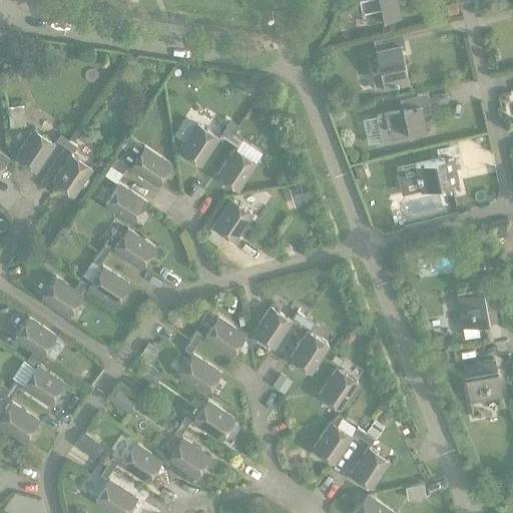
[(357,0),(360,12),(362,12),(365,23),(400,15),(396,0),(357,0)]
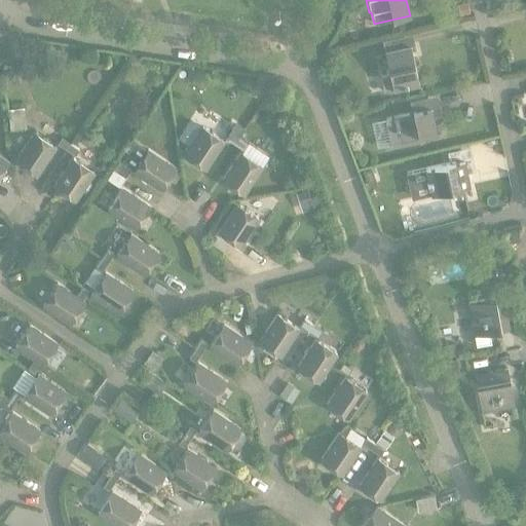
[(466,2),(457,4),(459,13),(468,11),(466,2)]
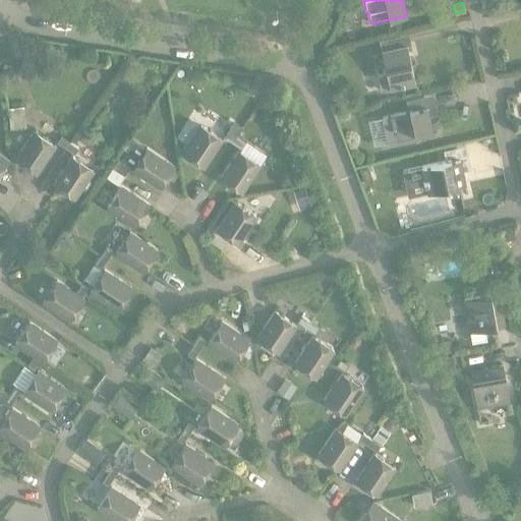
[(385,72),(377,73),(380,90),(414,82),(406,45),(388,49),(386,38),(378,40),(385,72)]
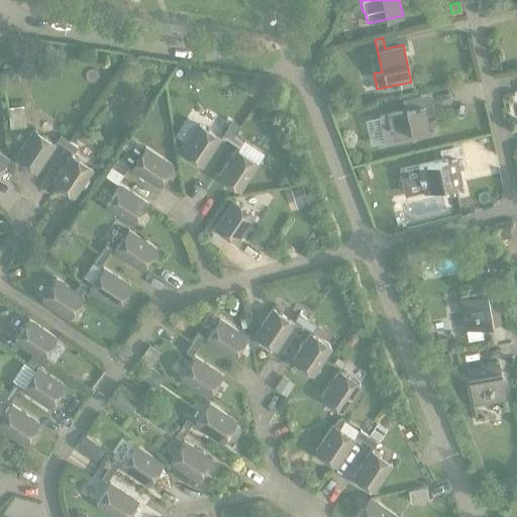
[(15,68),(4,69),(5,80),(16,79),(15,68)]
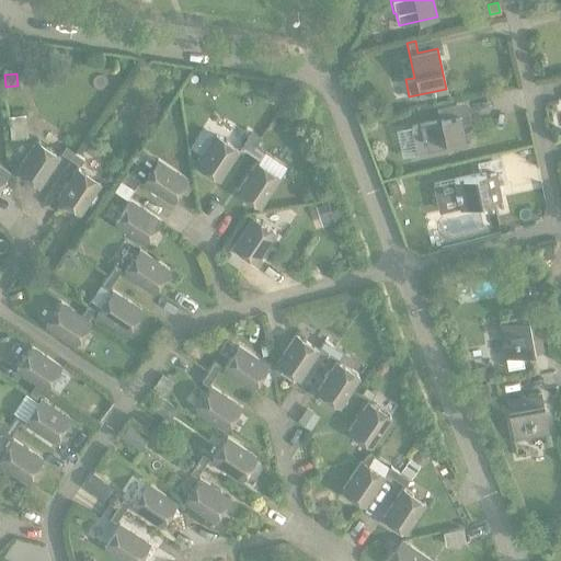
[(414,152),(414,153),(465,142),(461,126),(470,124),(467,113),(454,116),(451,104),(442,106),(444,118),(411,125),(416,152),(414,152)]
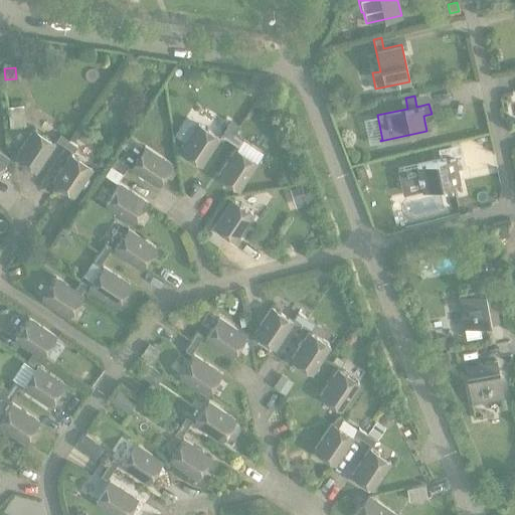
[(180,151),(200,164),(218,138),(197,124),(180,151)]
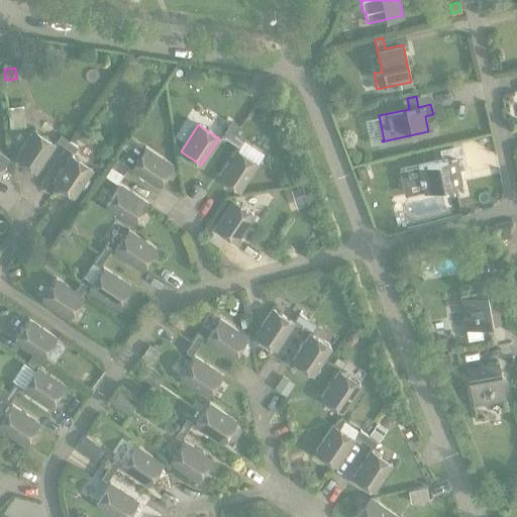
[(83,128),(78,136),(86,141),(91,133),(83,128)]
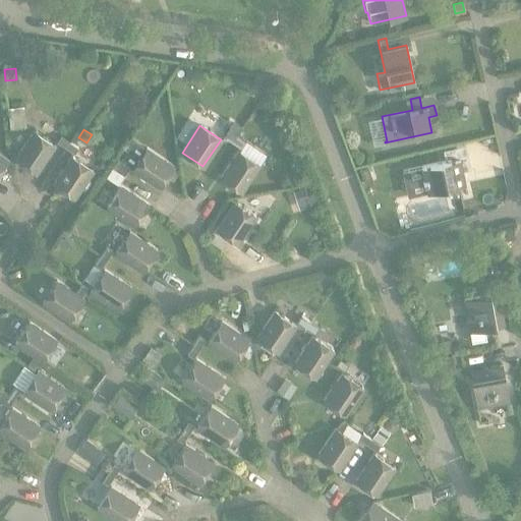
[(15,158),(36,171),(54,145),(34,130),(15,158)]
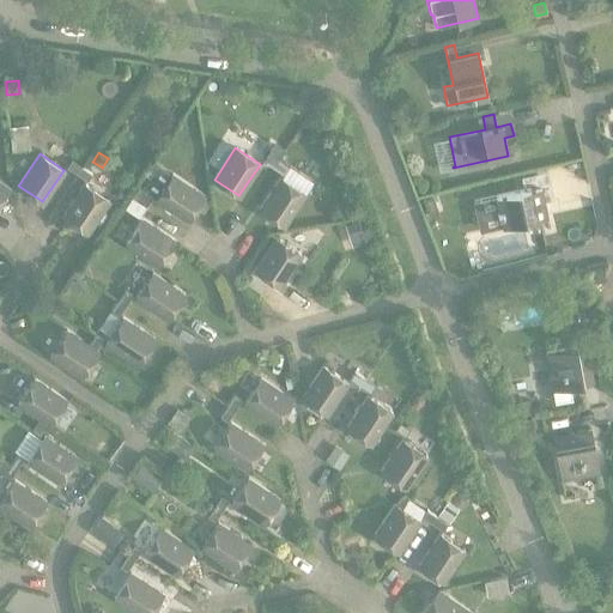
[(266,153),(261,159),(272,167),(277,161),(266,153)]
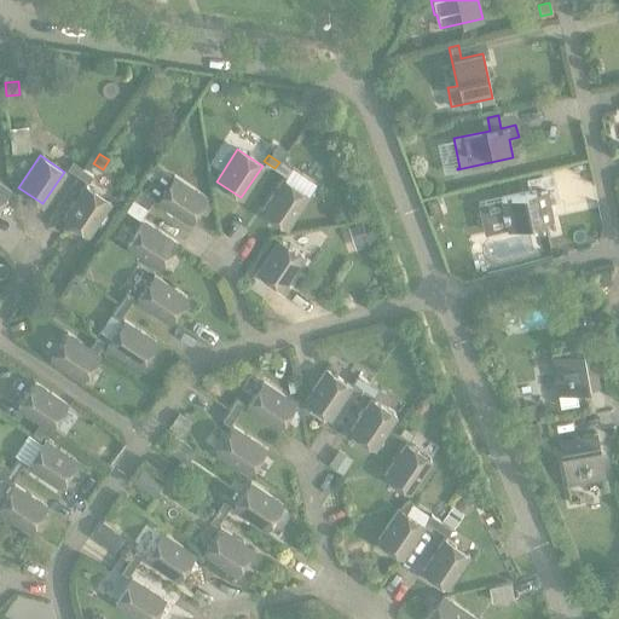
[(67,168),(76,175),(81,168),(71,161),(67,168)]
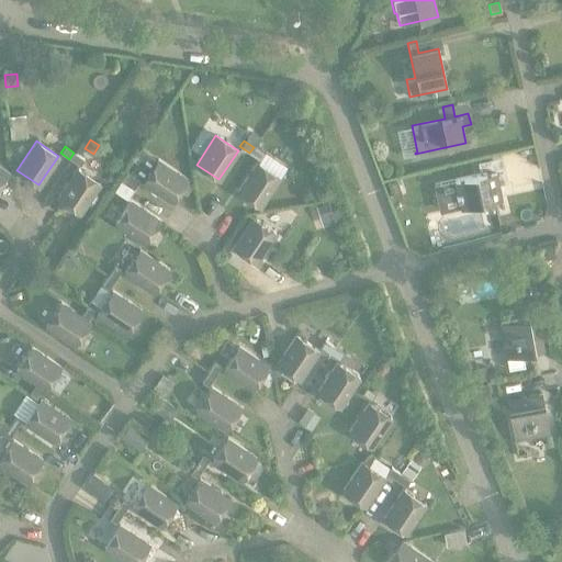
[(254,147),(249,153),(259,159),(263,153),(254,147)]
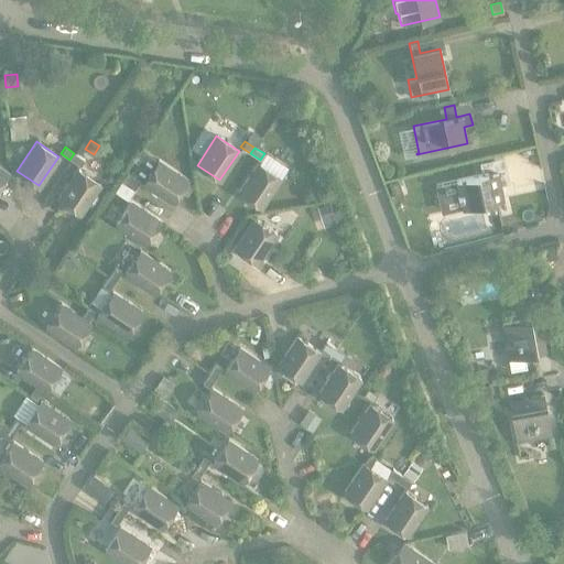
[(74,153),(69,160),(79,165),(84,159),(74,153)]
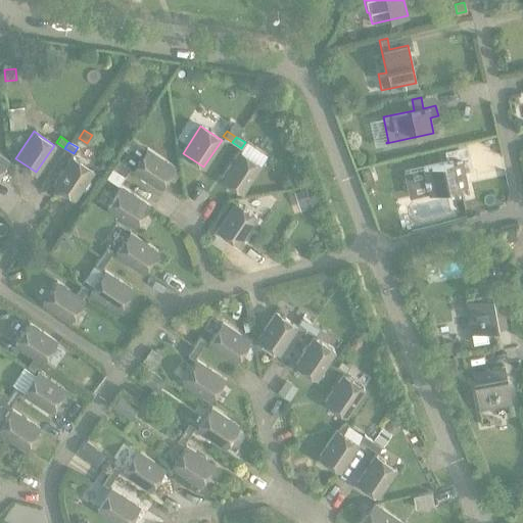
[(132,170),(159,187),(173,167),(146,148),(132,170)]
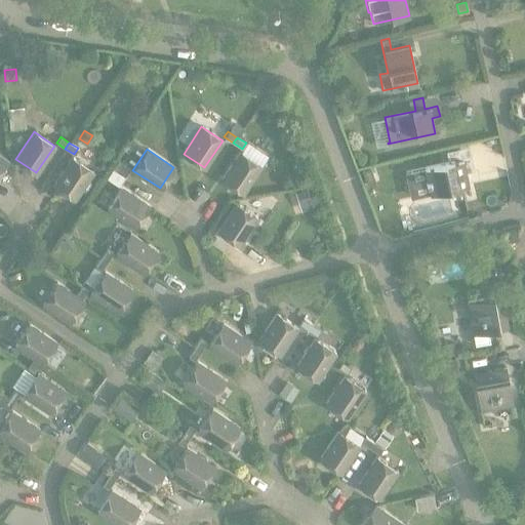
[(221,178),(242,193),(260,165),(239,152),(221,178)]
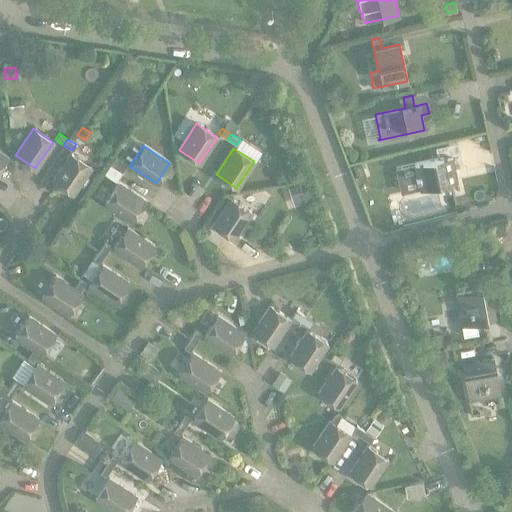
[(52,180),(72,194),(90,167),(70,153),(52,180)]
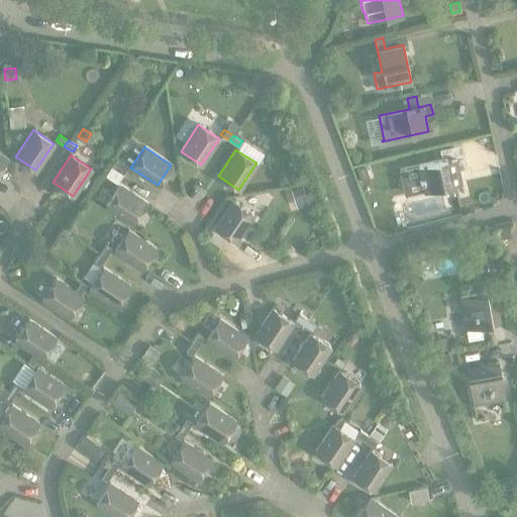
[(457,167),(464,166),(462,154),(417,165),(421,180),(423,180),(425,190),(460,182),(457,167)]
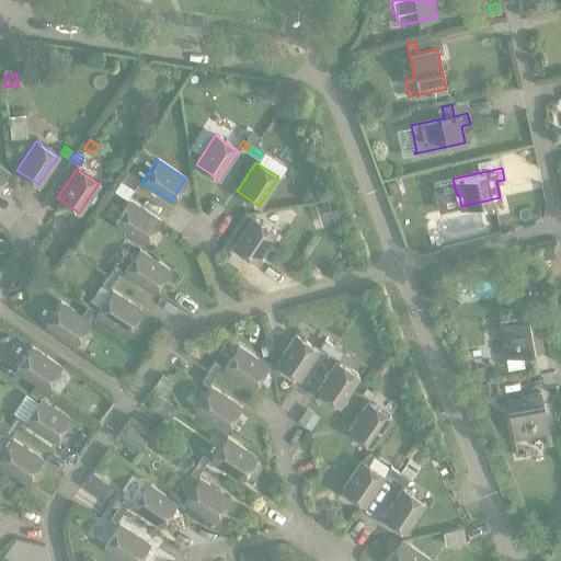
[(126,171),(119,181),(125,184),(132,189),(138,179),(132,174),(126,171)]
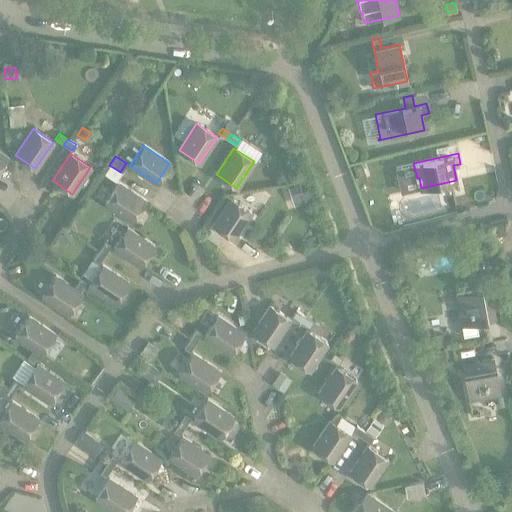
[(360,162),(352,166),(358,181),(366,178),(360,162)]
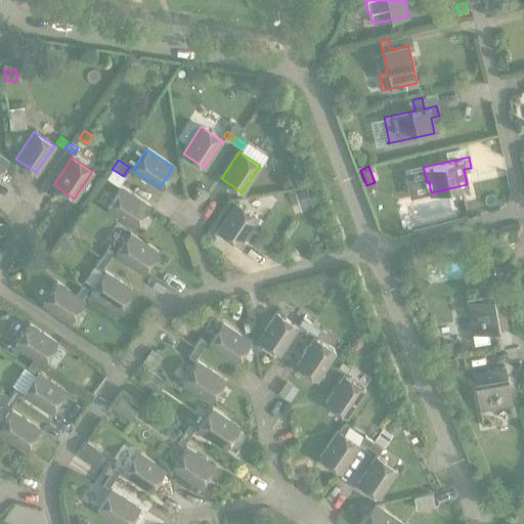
[(112,169),(105,177),(112,181),(118,185),(123,176),(117,172),(112,169)]
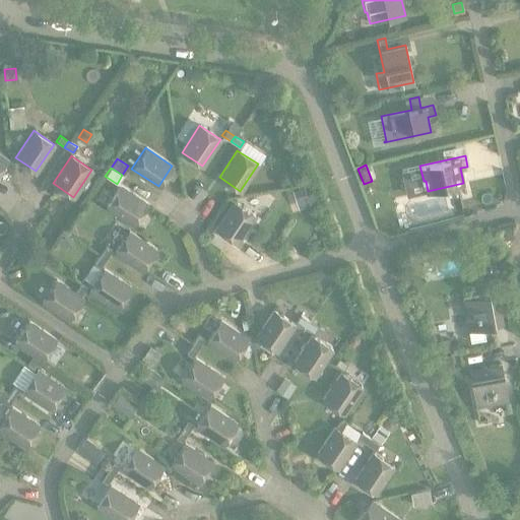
[(106,206),(133,224),(147,203),(120,185),(106,206)]
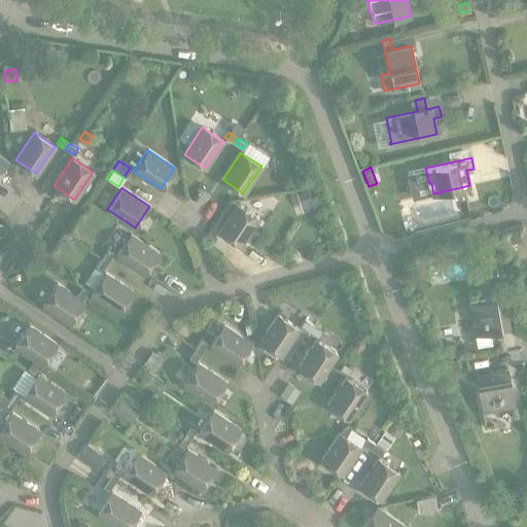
[(306,188),(294,191),(302,212),(313,208),(306,188)]
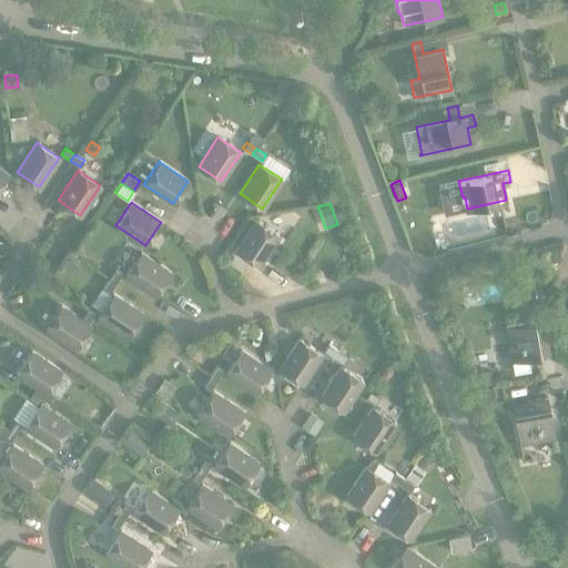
[(235,250),(259,264),(277,235),(255,220),(235,250)]
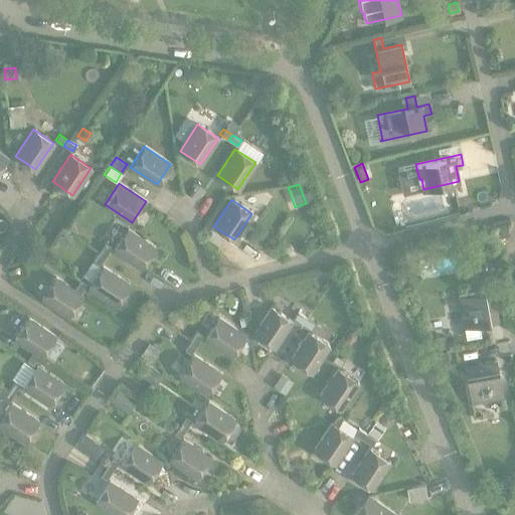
[(493,225),(496,237),(508,235),(505,222),(493,225)]
